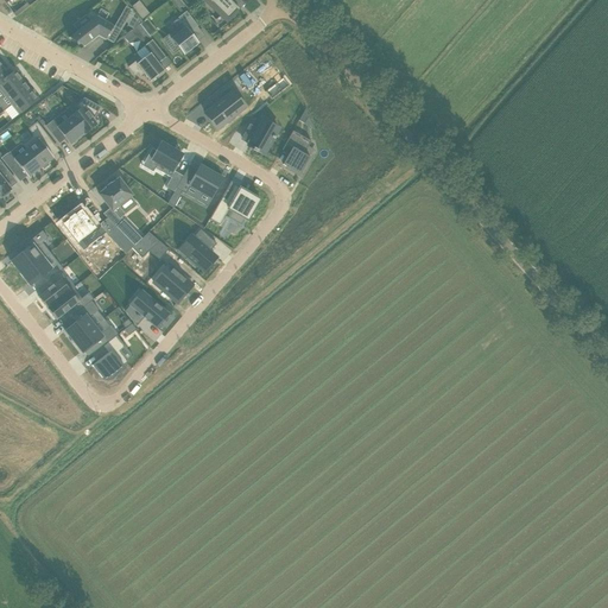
[(202,0),(206,0),(228,21),(239,10),(233,4),(235,0),(202,0)]
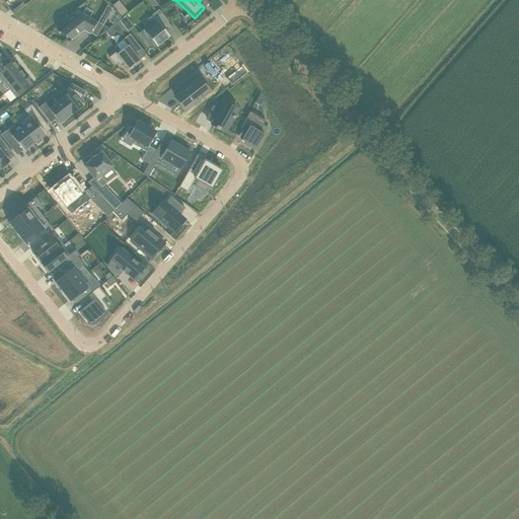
[(113,9),(106,6),(103,11),(109,15),(113,9)]
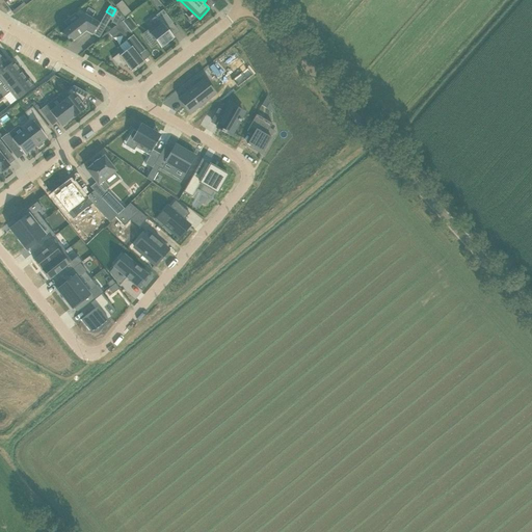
[(126,6),(120,11),(125,17),(130,12),(126,6)]
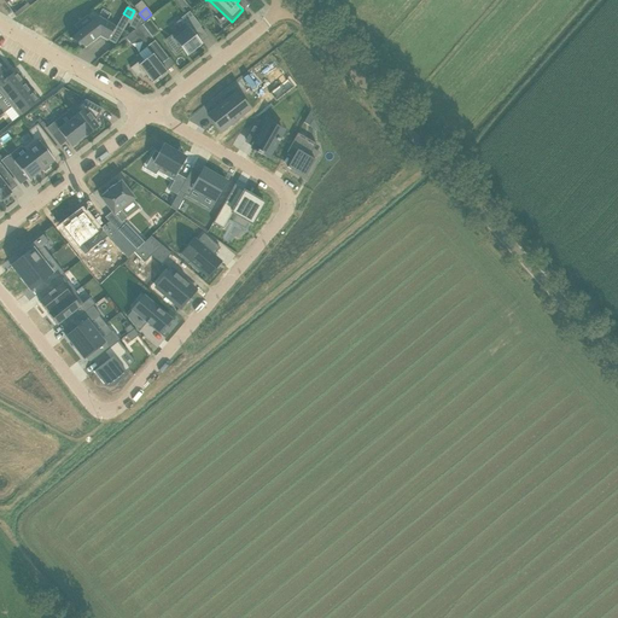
[(145,22),(136,12),(129,25),(135,29),(145,22)]
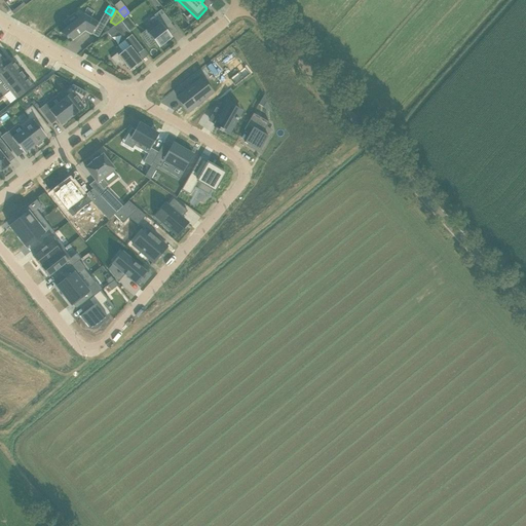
[(153,25),(141,35),(146,42),(149,45),(154,42),(159,48),(172,38),(164,29),(171,23),(161,10),(153,16),(149,20),(153,25)]
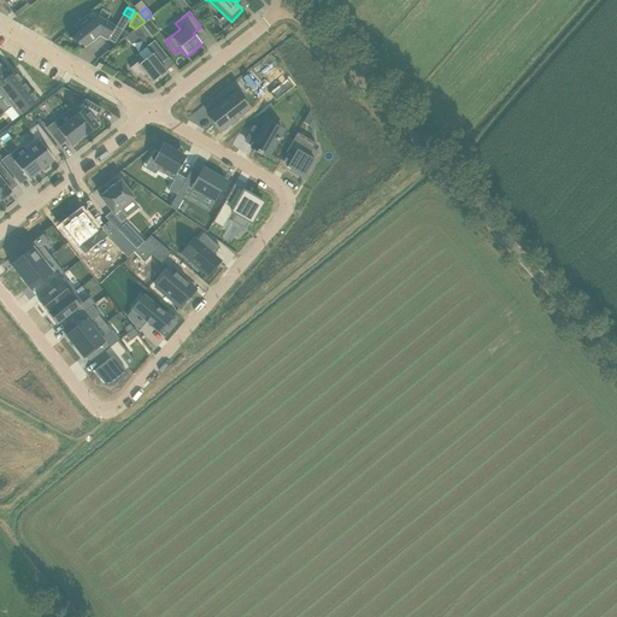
[(78,31),(70,39),(86,48),(99,36),(107,41),(116,27),(98,17),(90,22),(86,16),(74,25),(78,31)]
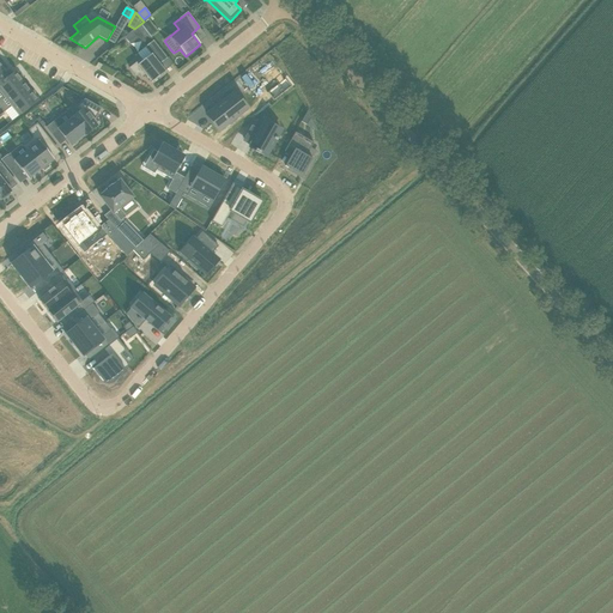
[(165,72),(159,65),(167,59),(140,25),(132,31),(151,55),(143,61),(140,59),(129,68),(135,76),(139,73),(141,77),(145,74),(151,83),(157,78),(158,79),(164,74),(164,73),(165,72)]
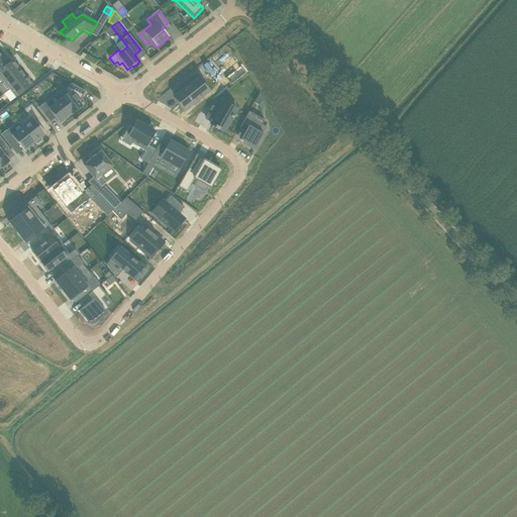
[(8,66),(0,71),(0,78),(3,82),(19,70),(12,62),(8,65),(8,66)]
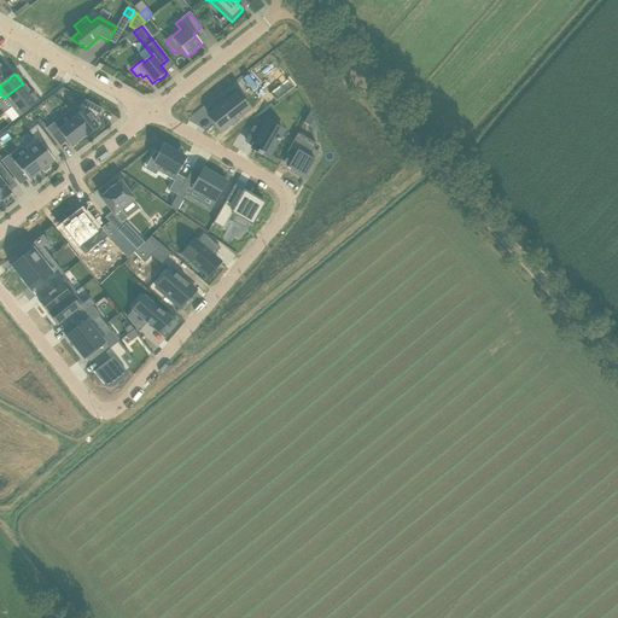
[(278,86),(269,93),(275,101),(293,88),(287,80),(278,86)]
